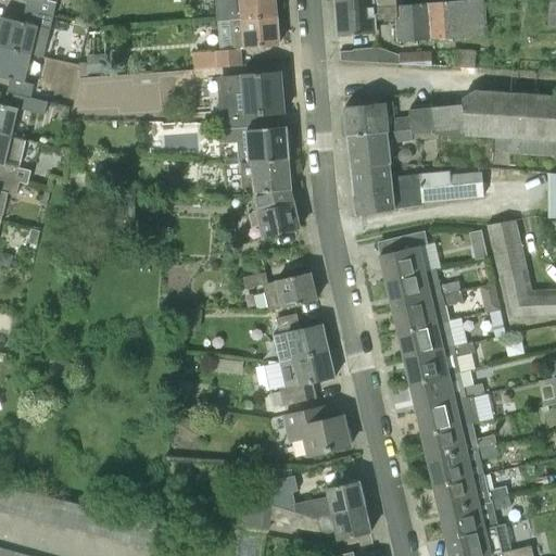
[(28,0),(26,11),(53,16),(57,0),(28,0)]
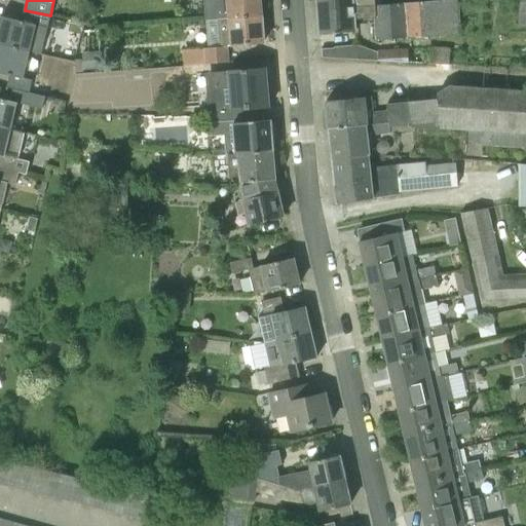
[(226,0),(228,19),(261,16),(260,0),(226,0)]
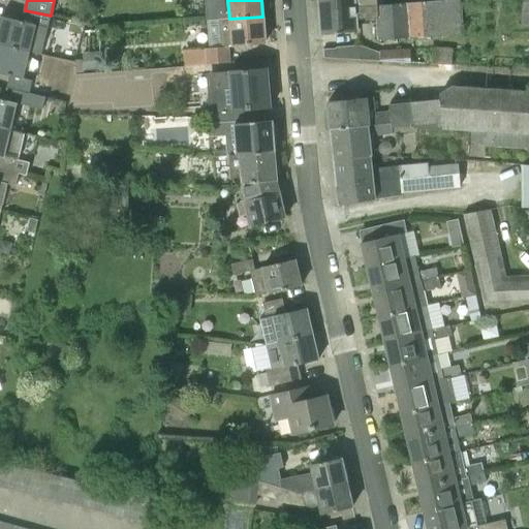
[(319,0),(322,35),(360,32),(359,21),(376,19),(378,40),(464,34),(463,20),(490,21),(489,0),(444,0),(362,6),(361,0),(319,0)]
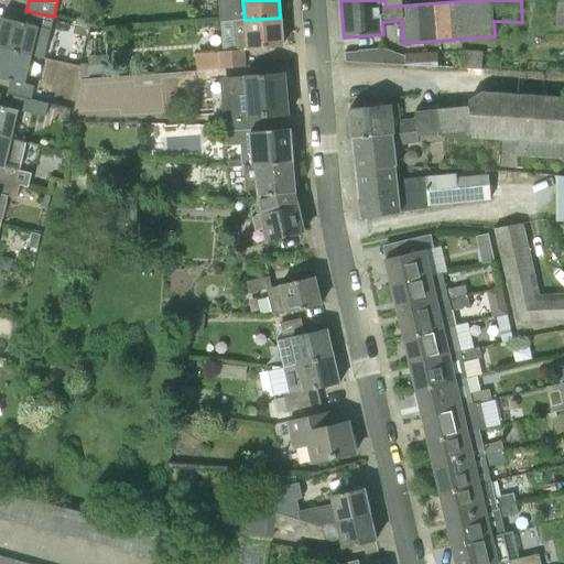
[(0,31),(0,46),(33,55),(40,28),(51,31),(54,17),(26,11),(24,23),(3,19),(0,31)]
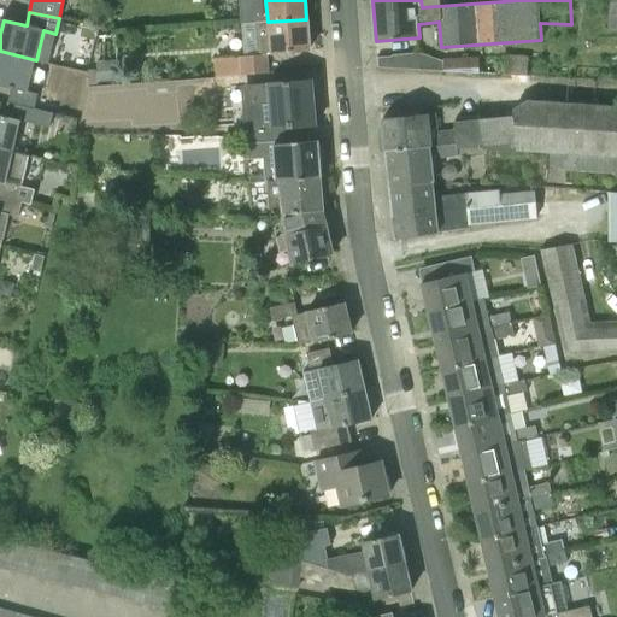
[(269,74),(268,54),(310,51),(306,19),(268,22),(256,23),(258,56),(240,57),(241,76),(269,74)]
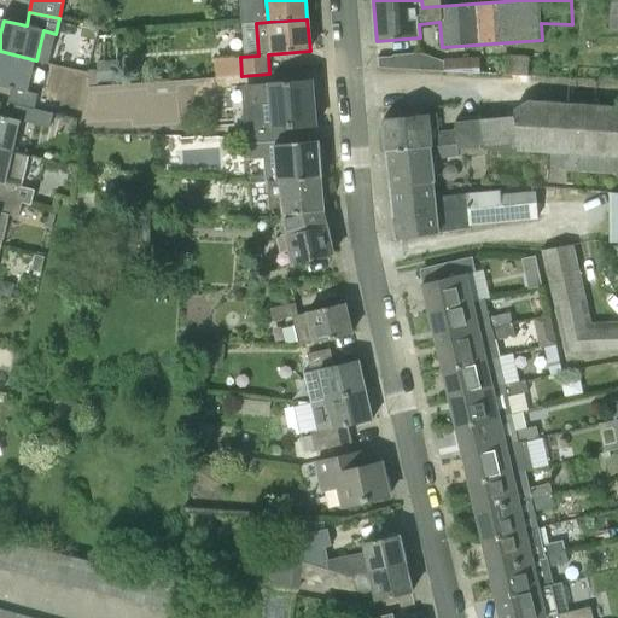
[(9,103),(34,110),(38,95),(28,92),(36,60),(0,51),(0,86),(11,89),(9,103)]
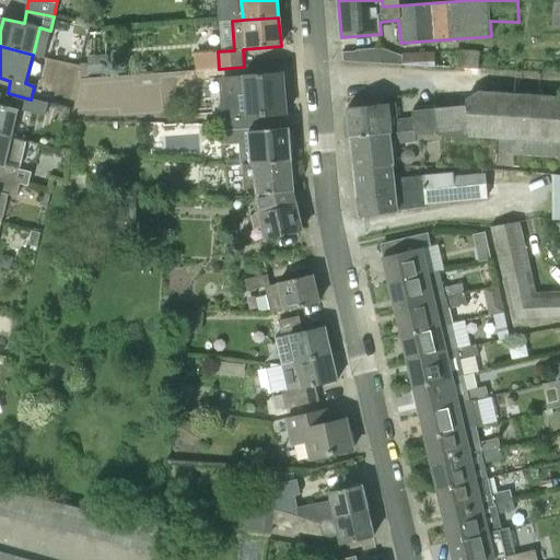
[(343,62),(435,67),(434,53),(403,54),(403,55),(381,48),(358,49),(356,51),(342,53),(343,62)]
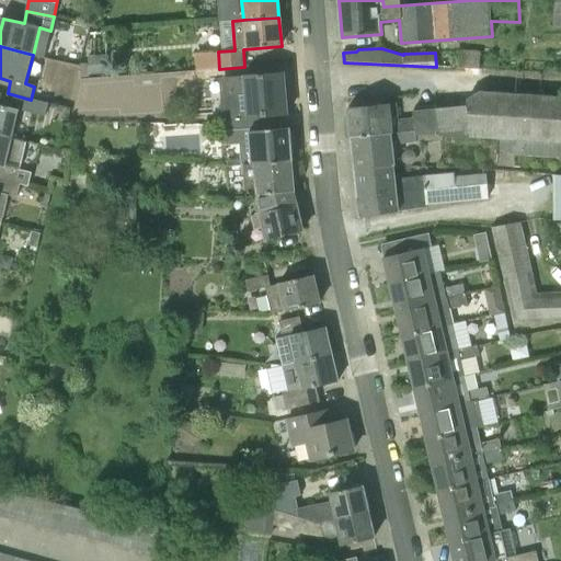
[(243,77),(245,118),(287,115),(284,73),(243,77)]
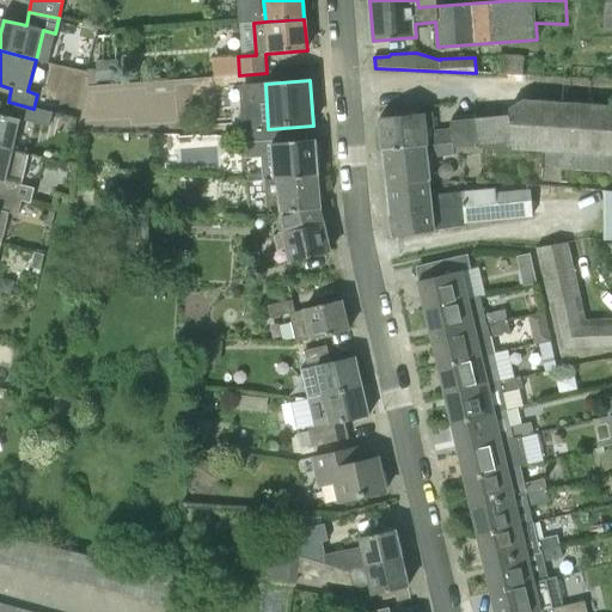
[(611,105),(525,99),(509,108),(509,116),(477,118),(481,148),(611,157),(611,105)]
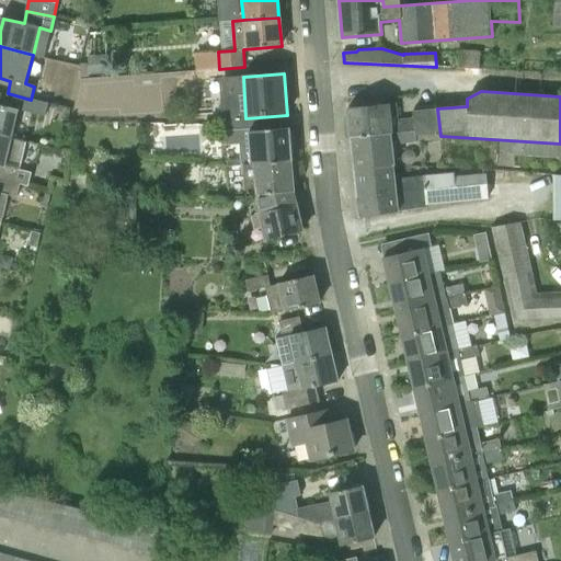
[(0,136),(12,139),(19,111),(45,116),(48,103),(31,100),(8,93),(4,106),(0,105),(0,136)]
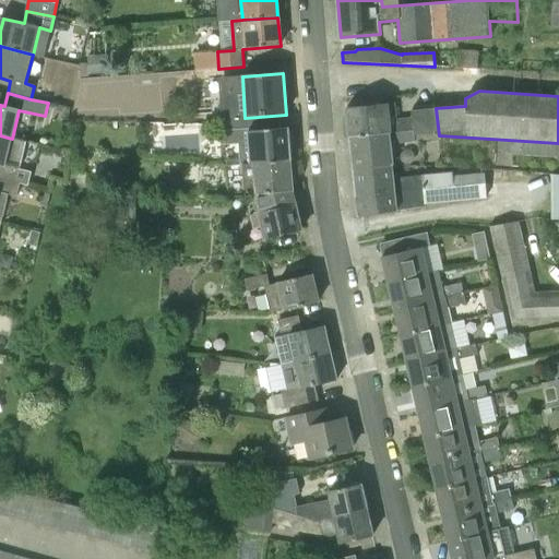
[(415,131),(412,118),(397,120),(395,103),(347,108),(351,138),(415,131)]
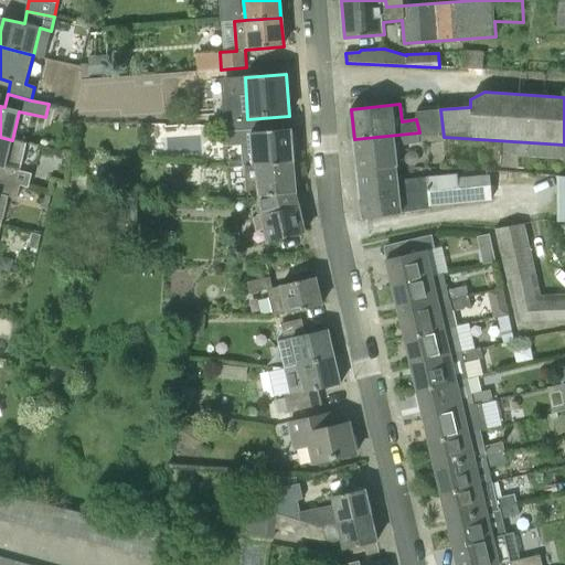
[(230,164),(292,160),(290,129),(251,132),(251,130),(226,131),(227,145),(242,145),(244,161),(230,162),(230,164)]
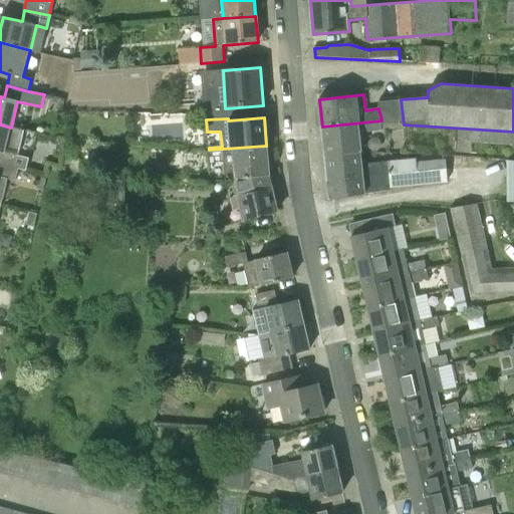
[(325,156),(361,152),(362,152),(360,131),(365,131),(365,133),(382,131),(381,123),(381,120),(322,126),(325,156)]
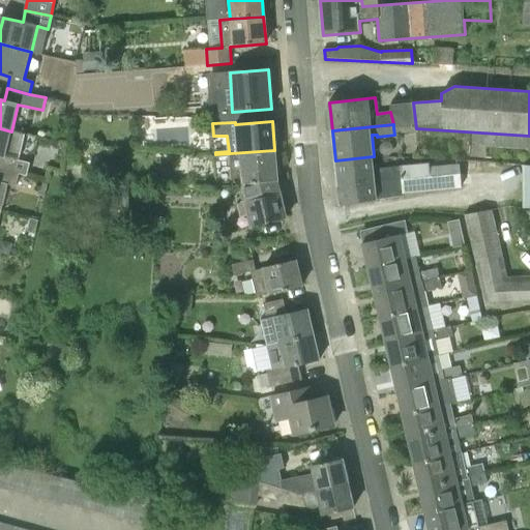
[(0,170),(19,175),(27,176),(30,164),(19,160),(25,135),(11,131),(0,128),(0,170)]
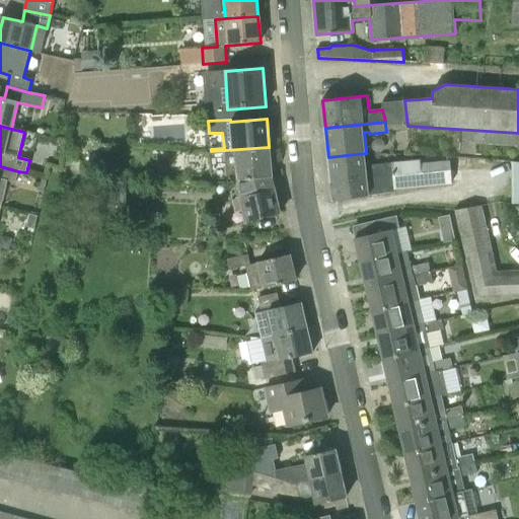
[(237,179),(272,177),(269,147),(211,151),(213,181),(236,179),(237,179)]
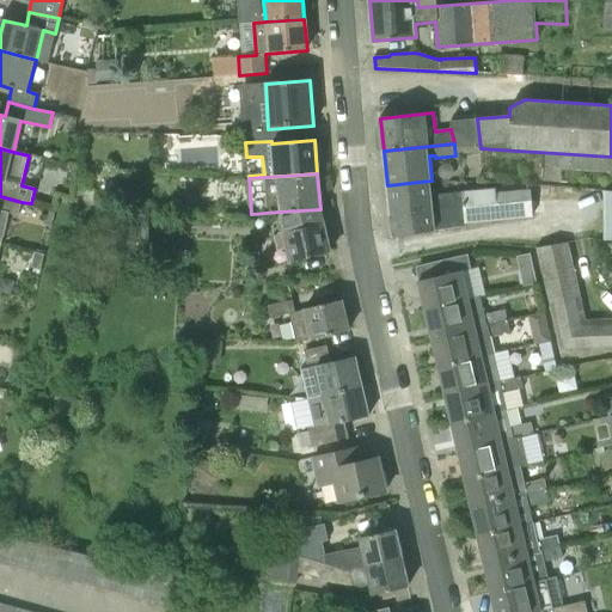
[(396,236),(441,225),(465,222),(465,224),(533,216),(530,188),(496,191),(496,189),(463,193),(463,190),(432,194),(430,181),(387,185),(391,215),(396,236)]
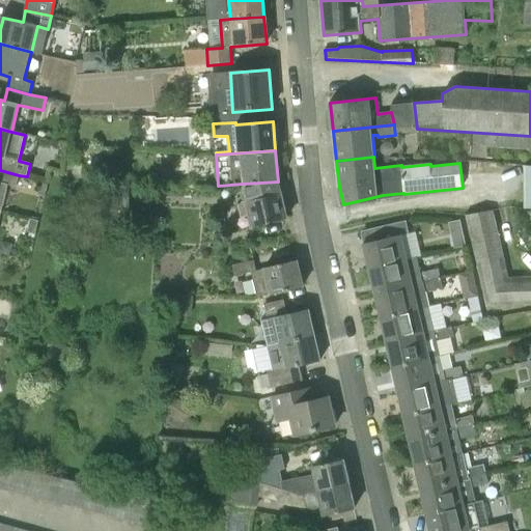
[(0,211),(1,212),(7,186),(17,186),(19,175),(0,170),(0,211)]
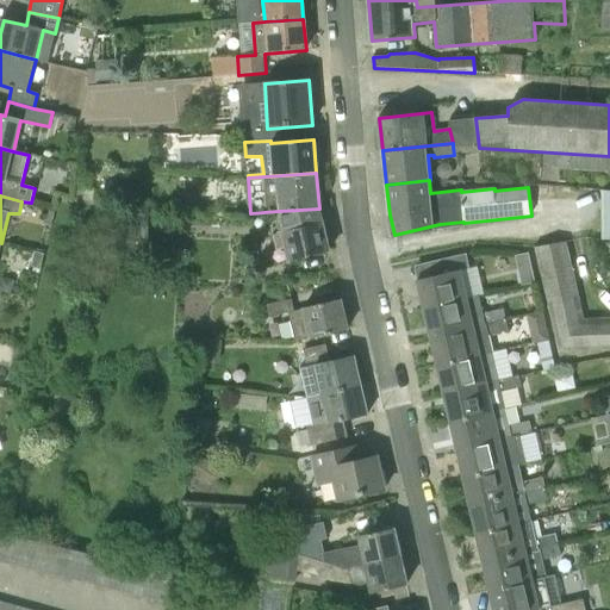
[(291,263),(291,261),(329,251),(322,222),(319,209),(279,211),(279,218),(274,219),(277,228),(272,229),(277,250),(285,248),(287,263),(291,263)]
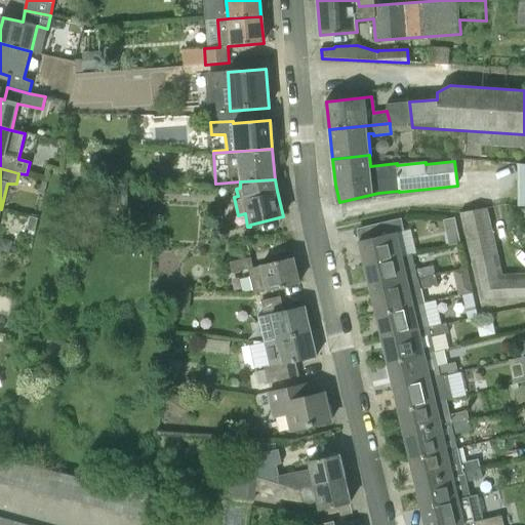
[(128,184),(109,184),(109,232),(128,232),(128,184)]
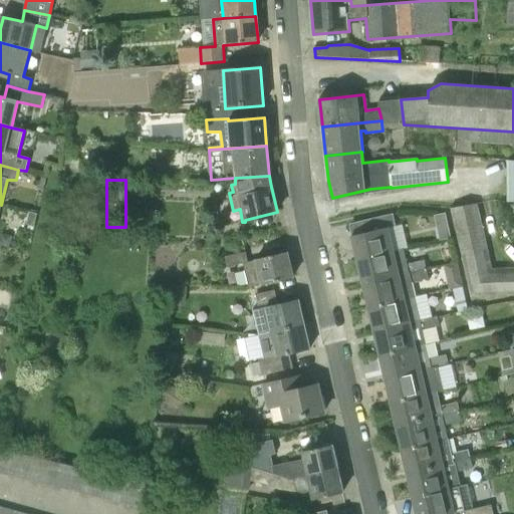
[(513,267),(492,268),(477,203),(450,209),(470,297),(513,295),(513,267)]
